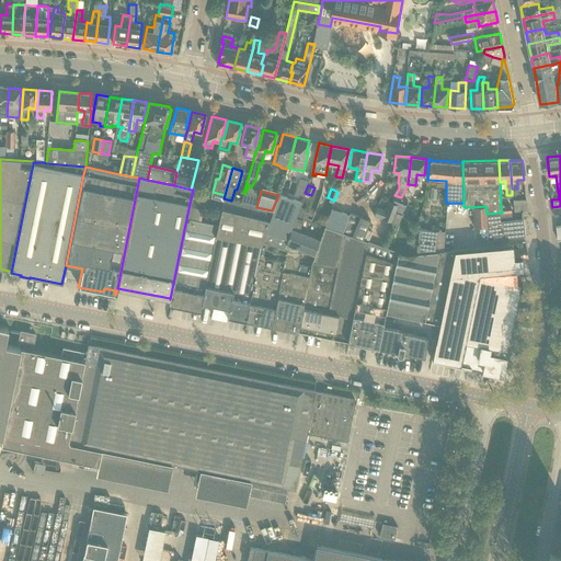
[(243,193),(240,203),(256,207),(260,196),(245,193),(243,193)]
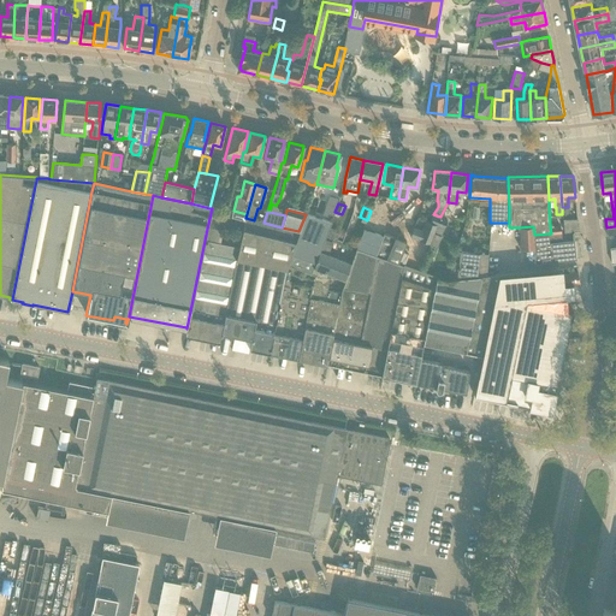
[(284,279),(270,353),(296,357),(297,357),(313,286),(289,280),(292,267),(311,273),(313,270),(313,267),(331,274),(344,279),(350,264),(326,254),(320,252),(321,249),(329,227),(331,221),(321,219),(321,220),(315,218),(315,217),(306,214),(298,231),(295,242),(288,265),(284,279)]
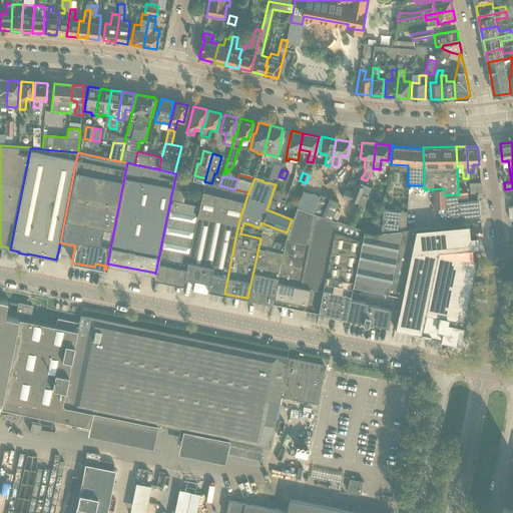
[(361,178),(358,185),(364,188),(367,180),(361,178)]
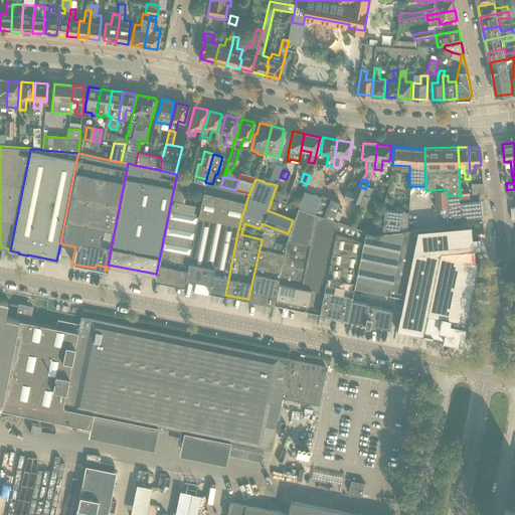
[(365,189),(362,195),(368,197),(371,191),(374,183),(368,181),(365,189)]
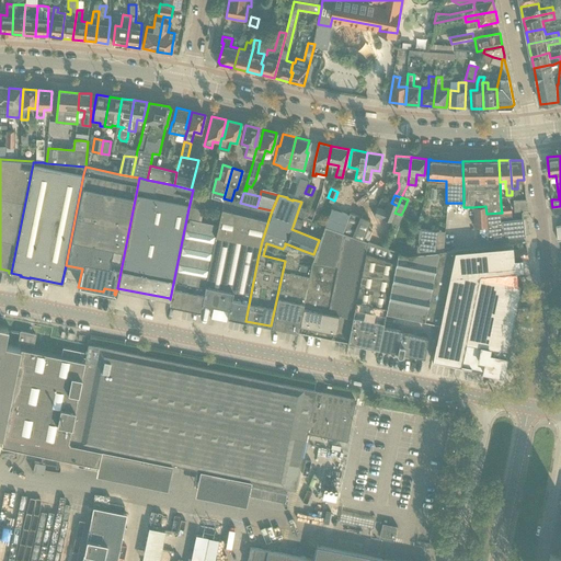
[(526,199),(512,199),(514,212),(527,210),(526,199)]
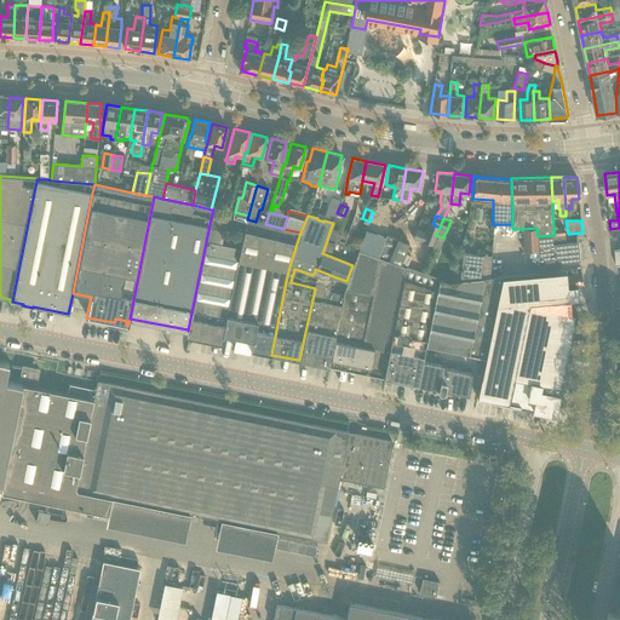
[(417,229),(413,239),(432,246),(440,228),(432,224),(429,223),(425,233),(417,229)]
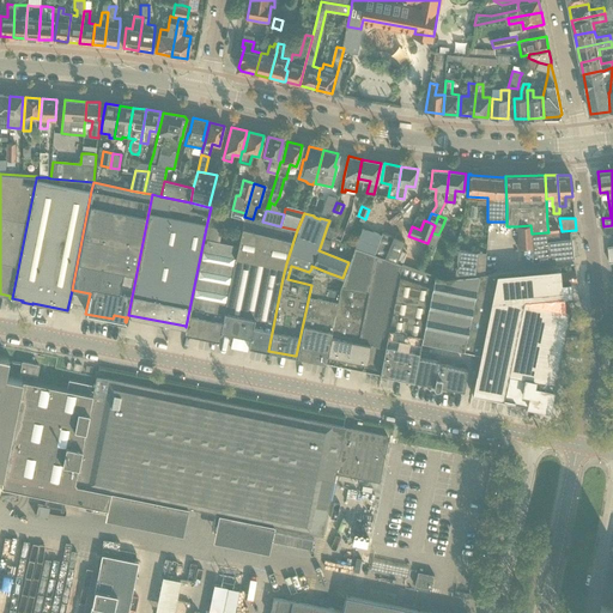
[(530,225),(516,226),(517,237),(517,248),(532,247),(533,262),(560,259),(572,258),(571,238),(559,240),(558,231),(548,232),(546,232),(532,234),(530,225)]
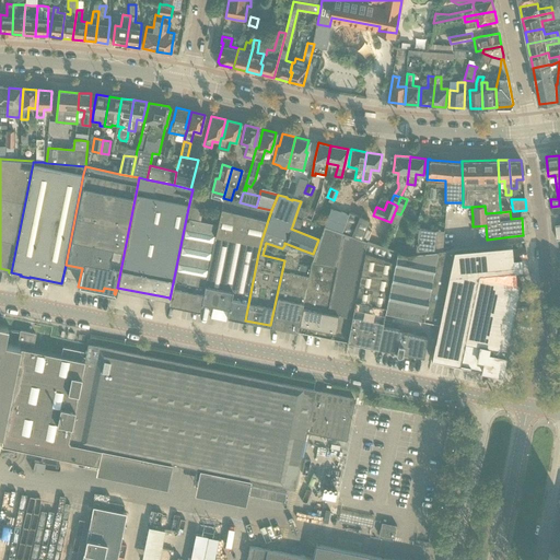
[(299,207),(296,212),(306,217),(308,211),(299,207)]
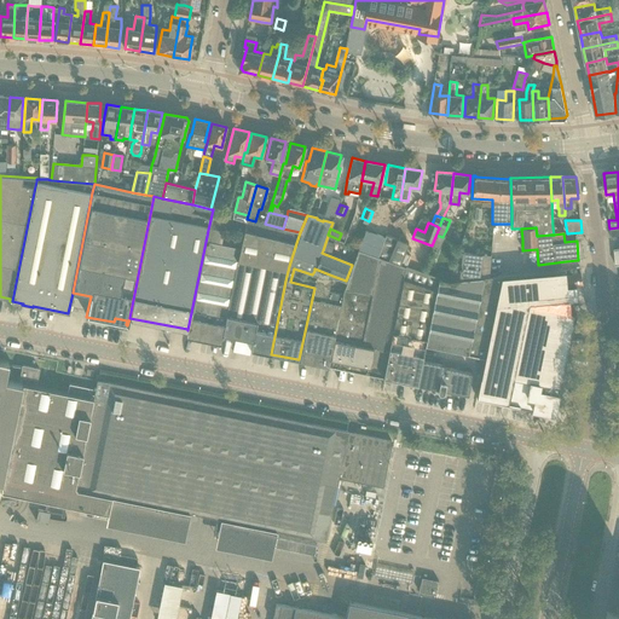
[(220,343),(221,335),(239,248),(208,242),(210,231),(208,230),(187,330),(186,336),(187,337),(187,335),(198,336),(197,339),(198,339),(198,337),(208,340),(208,341),(209,341),(209,339),(219,341),(219,343),(220,343)]
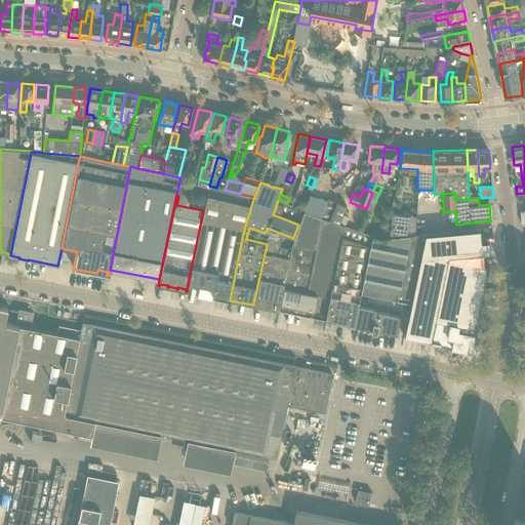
[(245,226),(251,206),(206,195),(203,210),(188,284),(189,285),(189,284),(213,289),(212,296),(230,300),(242,238),(245,226)]
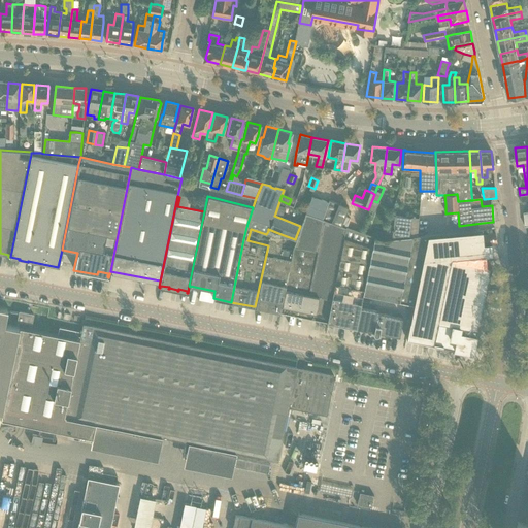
[(311,196),(305,212),(322,219),(328,202),(311,196)]
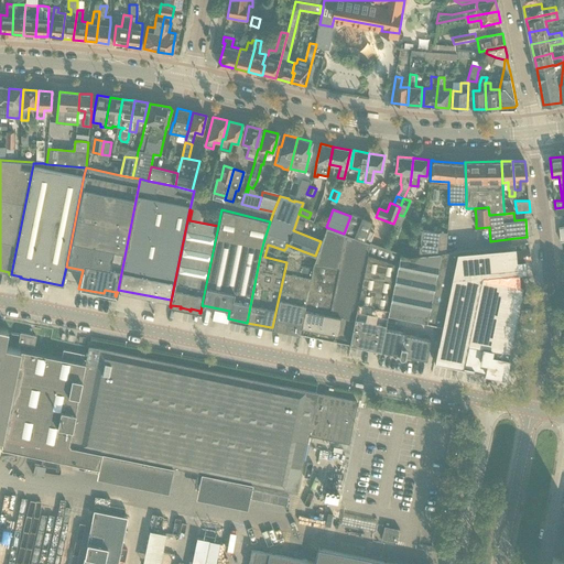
[(350,216),(344,234),(364,240),(371,223),(350,214),(350,216)]
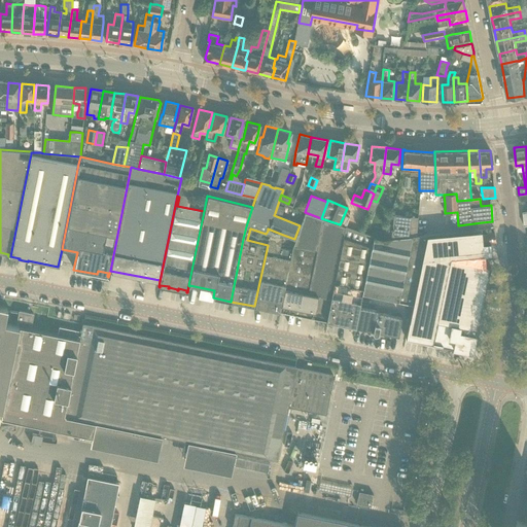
[(278,204),(275,213),(279,215),(283,207),(286,208),(287,207),(278,204)]
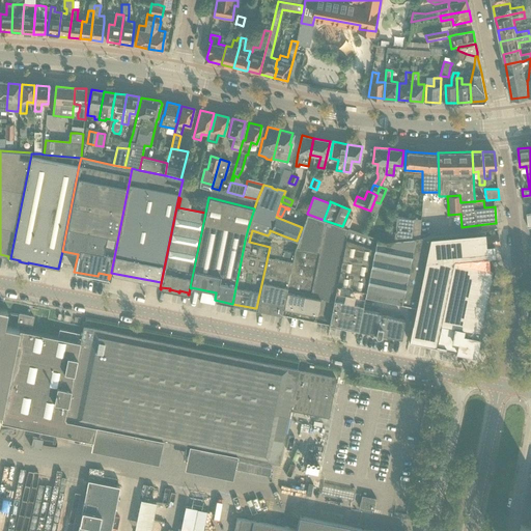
[(328,324),(347,228),(343,226),(324,220),(307,214),(297,243),(296,243),(294,253),(292,261),(282,307),(281,313),(288,315),(289,308),(316,313),(315,320),(328,324)]
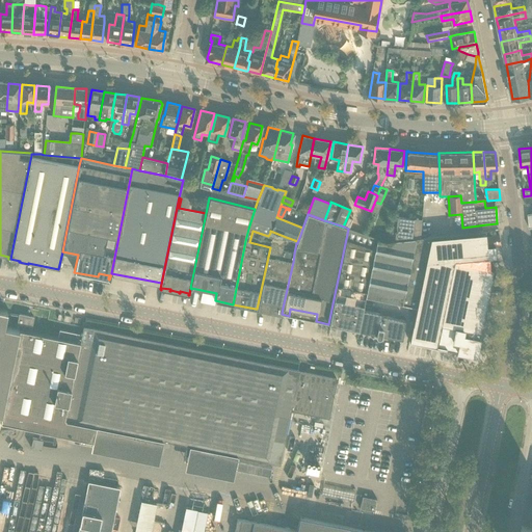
[(397,216),(394,241),(420,239),(421,224),(414,224),(415,218),(397,216)]
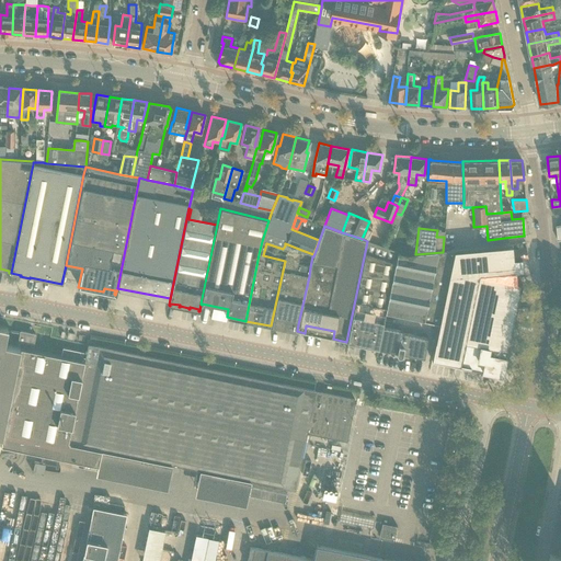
[(346,340),(346,342),(347,342),(366,345),(377,348),(382,327),(385,312),(398,252),(367,241),(346,340)]
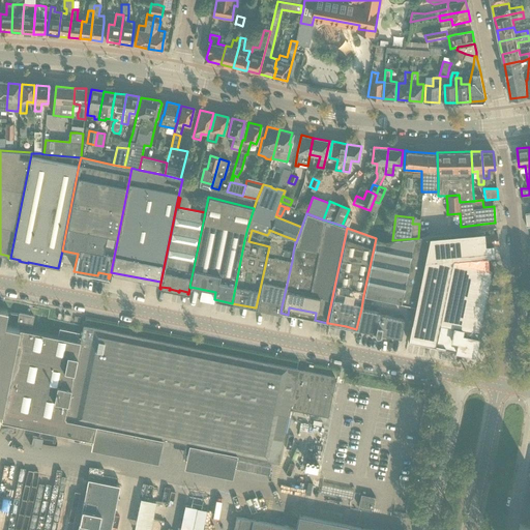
[(269,246),(256,307),(257,308),(257,305),(262,305),(261,310),(261,311),(265,312),(265,311),(266,306),(273,308),(272,311),(280,313),(281,313),(282,306),(292,261),(293,253),(282,251),(285,237),(285,236),(269,230),(269,232),(267,235),(267,236),(271,236),(269,245),(269,246)]
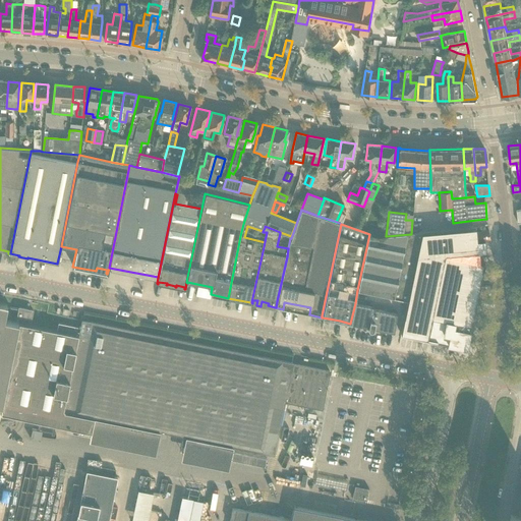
[(407,301),(400,334),(426,339),(427,339),(427,338),(428,338),(436,339),(436,341),(465,347),(469,326),(471,326),(484,263),(478,262),(477,251),(485,251),(485,250),(484,250),(484,238),(476,239),(476,231),(475,227),(420,232),(420,233),(407,300),(407,301)]
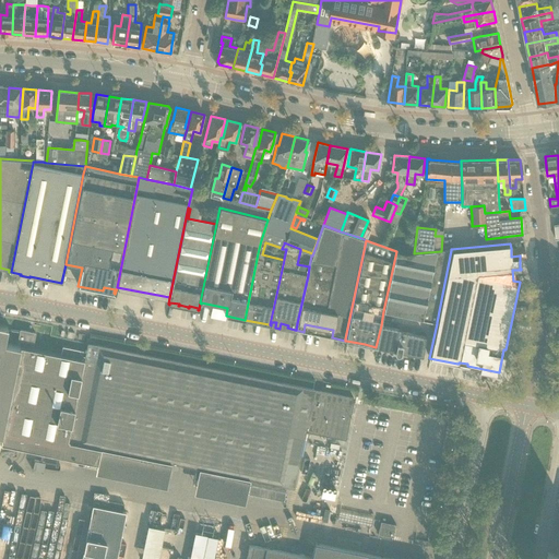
[(511,248),(511,257),(520,256),(524,256),(524,247),(519,247),(511,248)]
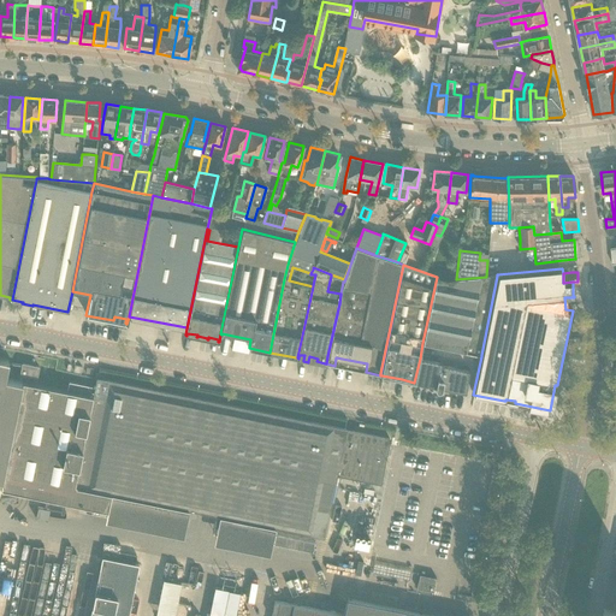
[(422,343),(481,355),(497,276),(486,277),(456,279),(446,280),(446,279),(437,277),(422,343)]
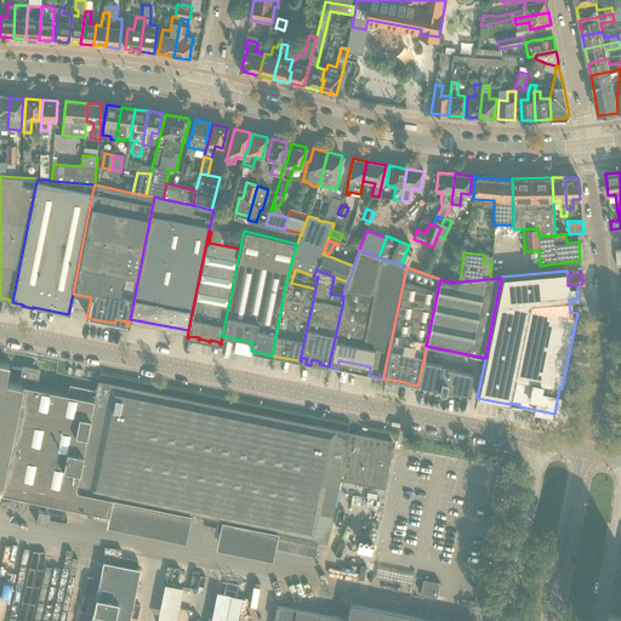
[(0,482),(1,483),(1,485),(0,490),(0,491),(18,496),(72,507),(75,489),(87,491),(112,496),(203,514),(217,517),(217,518),(279,530),(290,533),(297,534),(300,535),(300,534),(306,535),(306,536),(318,539),(325,540),(332,510),(336,489),(337,485),(339,478),(375,485),(383,488),(383,485),(389,454),(392,443),(383,440),(342,433),(343,432),(97,381),(96,389),(87,388),(68,385),(67,393),(4,381),(7,363),(0,360),(0,482)]
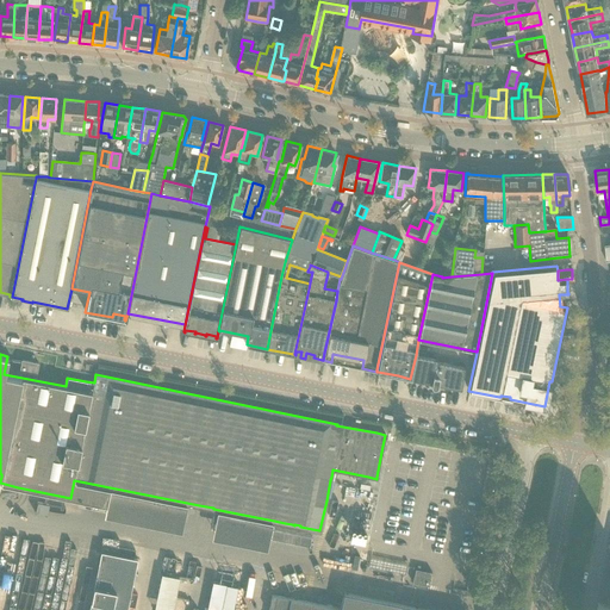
[(434,359),(416,355),(410,379),(430,383),(430,384),(430,385),(431,385),(431,386),(433,386),(434,386),(435,386),(436,385),(436,384),(460,388),(464,367),(434,361),(434,359)]
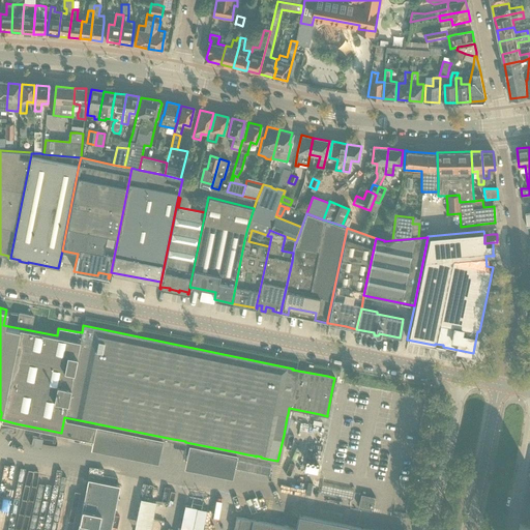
[(18,321),(31,324),(33,316),(19,313),(18,321)]
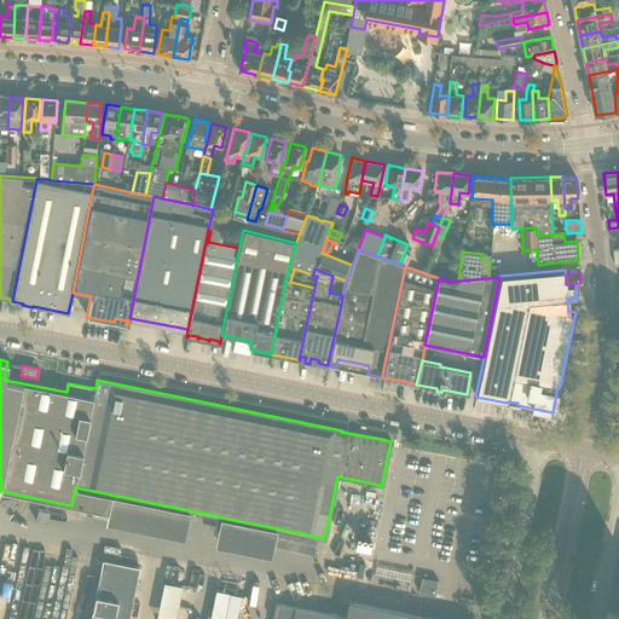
[(103,560),(90,618),(127,618),(139,567),(103,560)]
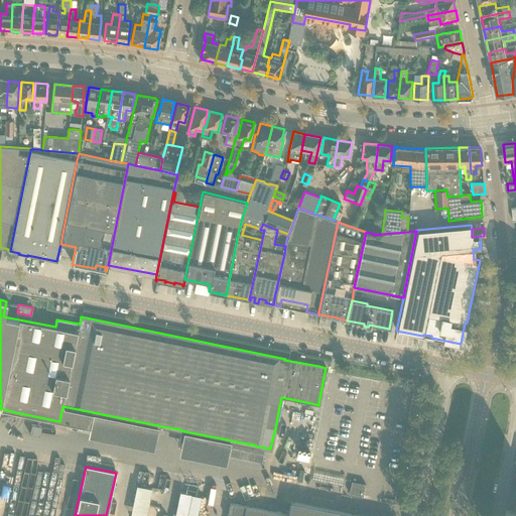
[(351,482),(349,494),(363,497),(365,485),(351,482)]
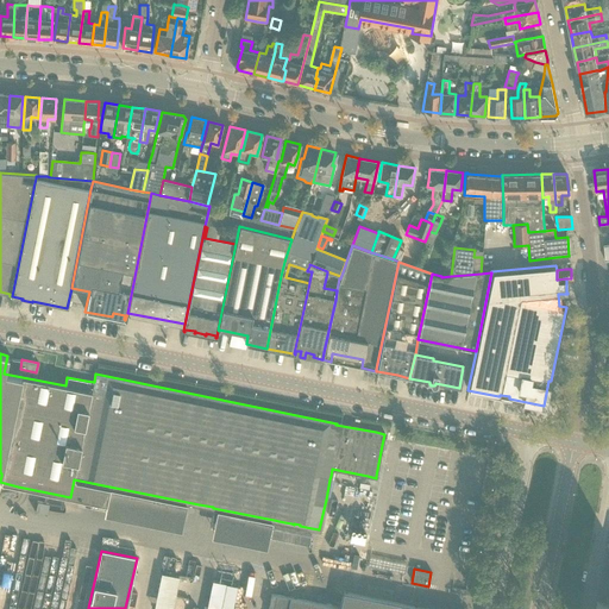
[(171,608),(180,575),(162,571),(154,608),(156,608),(171,608)]
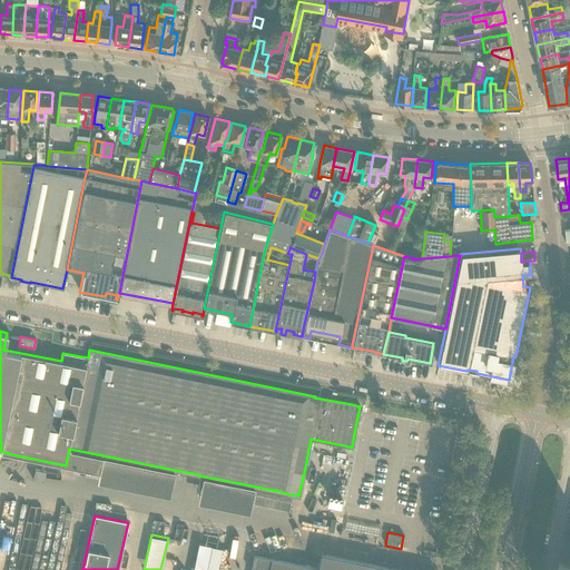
[(197,542),(192,569),(216,569),(222,548),(210,546),(197,542)]
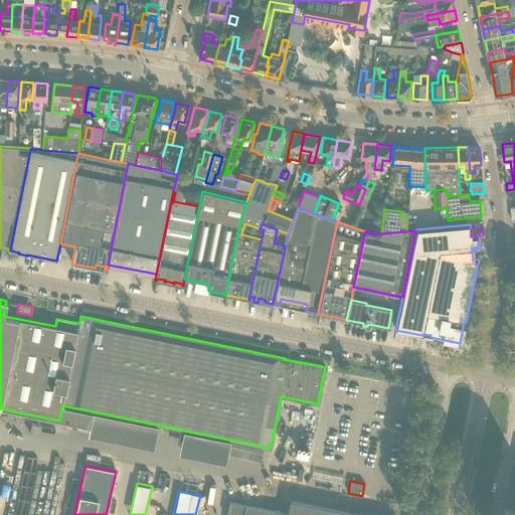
[(358,514),(290,501),(288,514),(228,502),(225,514),(358,514)]
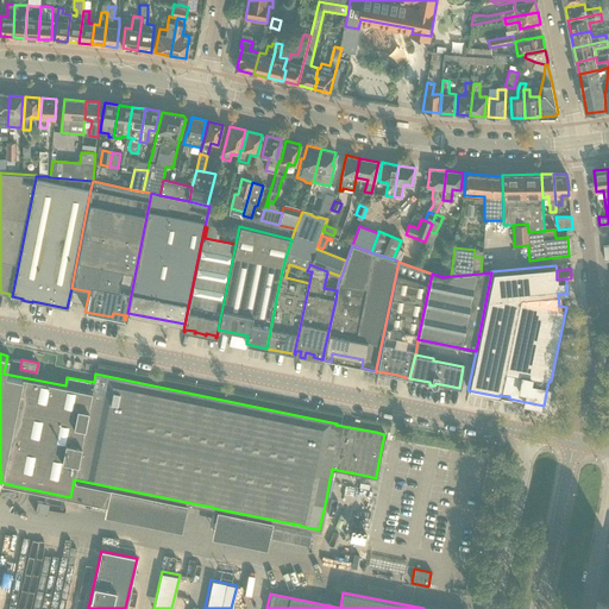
[(597,600),(595,608),(608,608),(608,596),(608,597),(608,598),(608,600),(608,602),(608,601),(597,600)]
